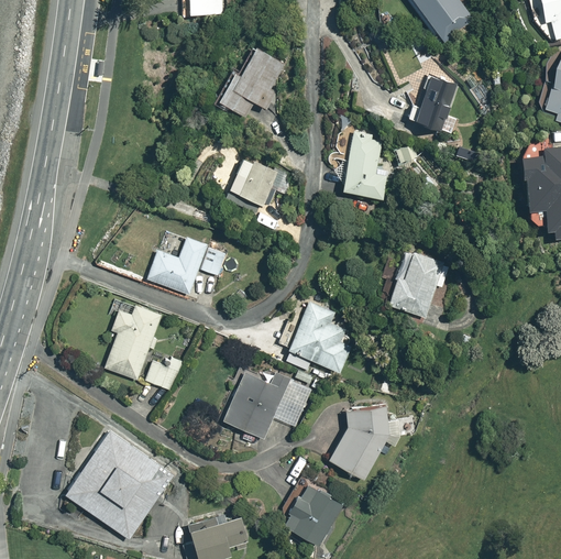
[(217,0),(184,0),(184,15),(218,17),(217,0)]
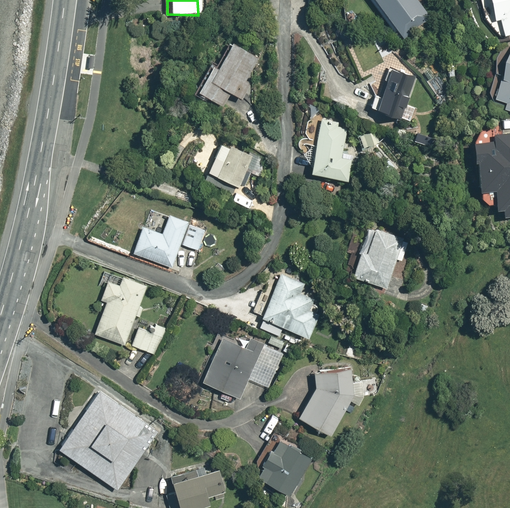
[(422,0),(374,0),(403,39),(434,16),(422,0)]
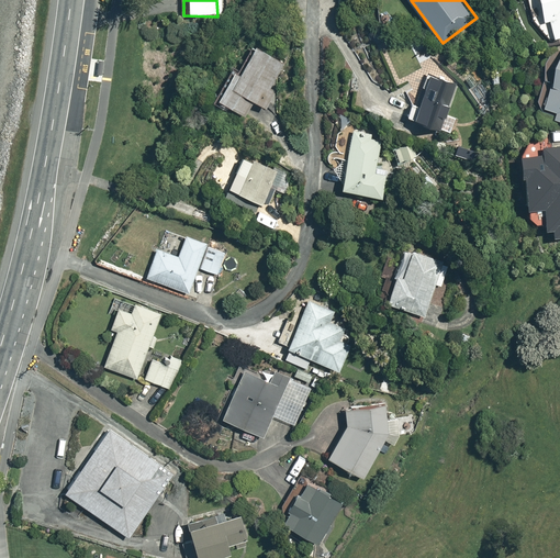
[(559,0),(538,0),(544,24),(550,22),(553,37),(559,36),(559,0)]
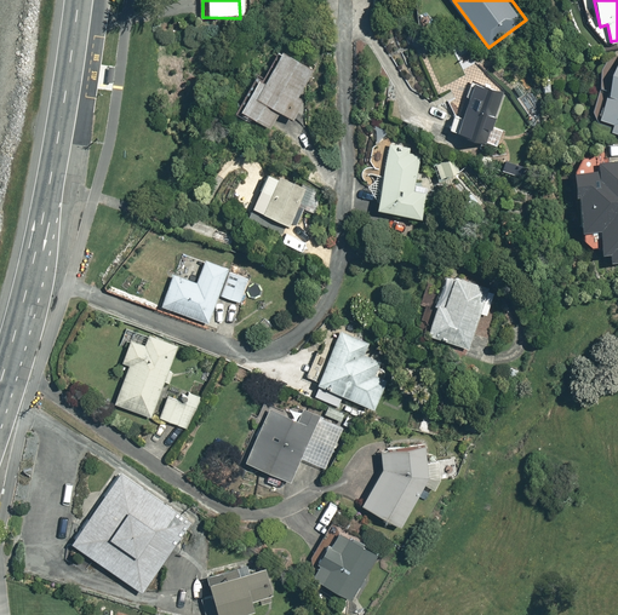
[(280,49),(239,107),(270,128),(281,111),(298,125),(312,105),(298,97),(315,73),(280,49)]
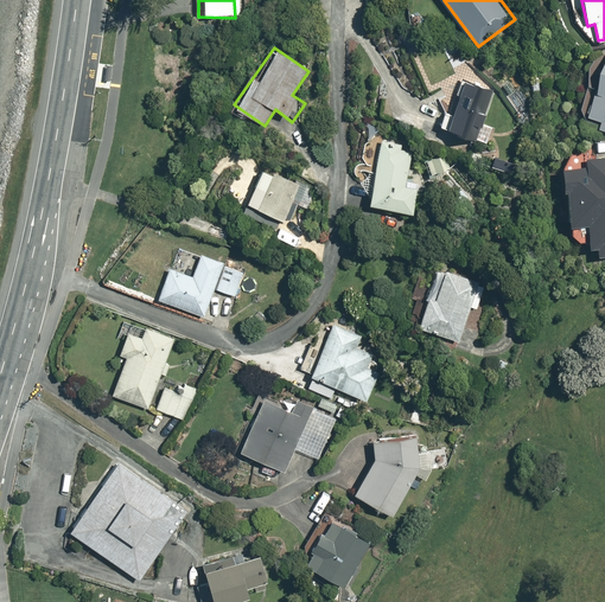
[(598,119),(594,126),(604,129),(604,64),(585,113),(598,119)]
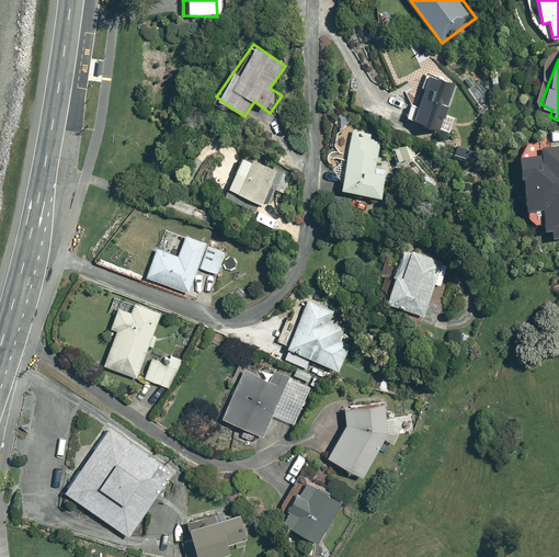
[(428,70),(408,115),(441,129),(460,86),(428,70)]
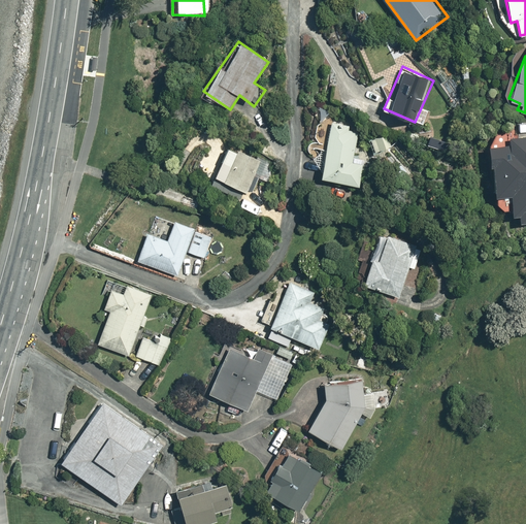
[(360,132),(333,125),(319,176),(367,190),(373,166),(353,161),(360,132)]
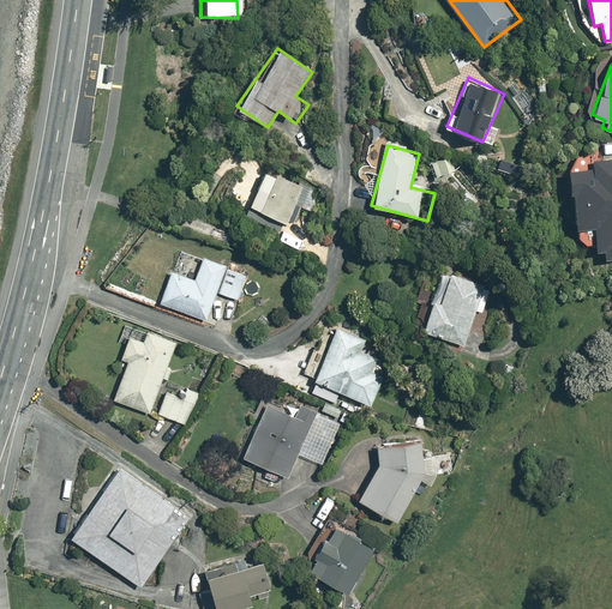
[(455,174),(450,157),(429,163),(433,180),(455,174)]
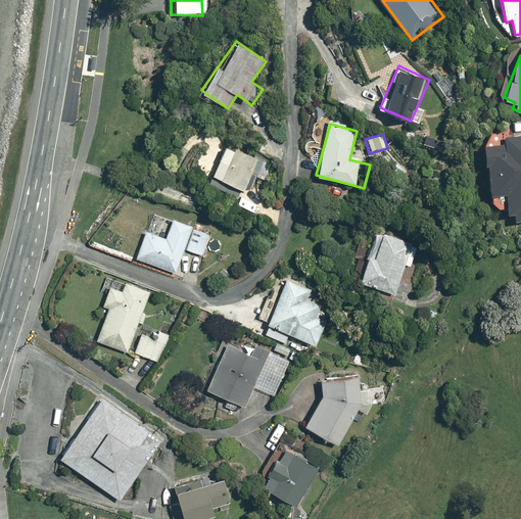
[(486,162),(486,192),(506,192),(505,214),(520,213),(520,134),(507,135),(507,144),(481,144),(481,162),(486,162)]
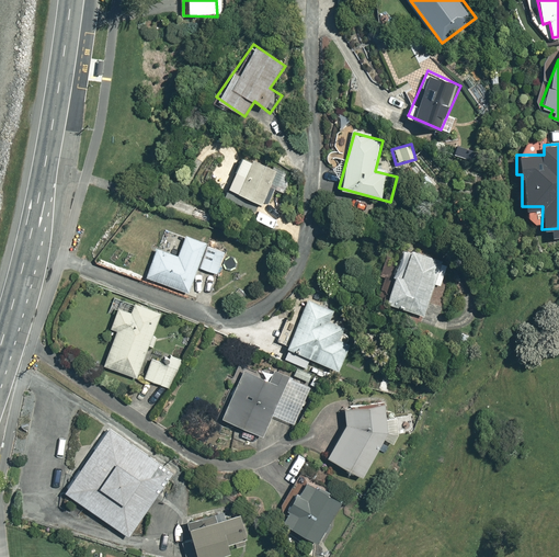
[(247,156),(229,189),(264,206),(281,173),(247,156)]
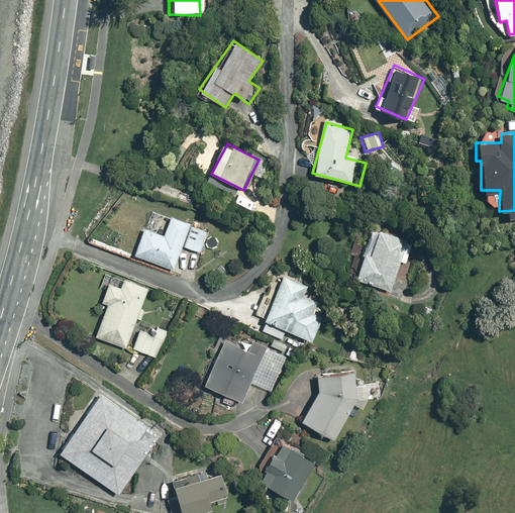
[(144,230),(134,257),(174,271),(191,225),(171,218),(164,237),(144,230)]
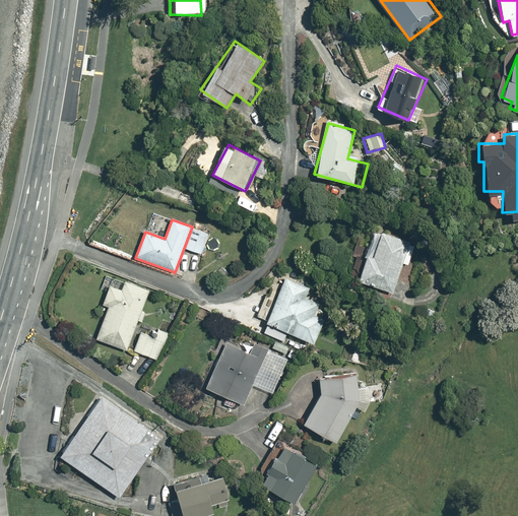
[(367,257),(357,286),(391,299),(410,244),(382,235),(374,260),(367,257)]
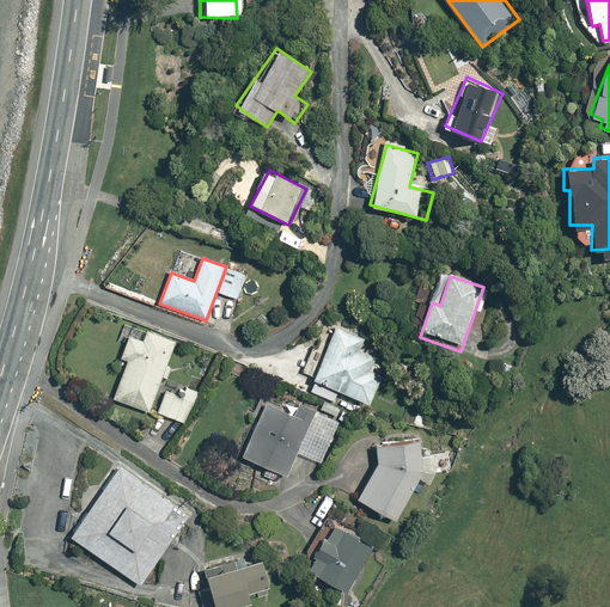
[(335,329),(313,381),(372,405),(394,354),(335,329)]
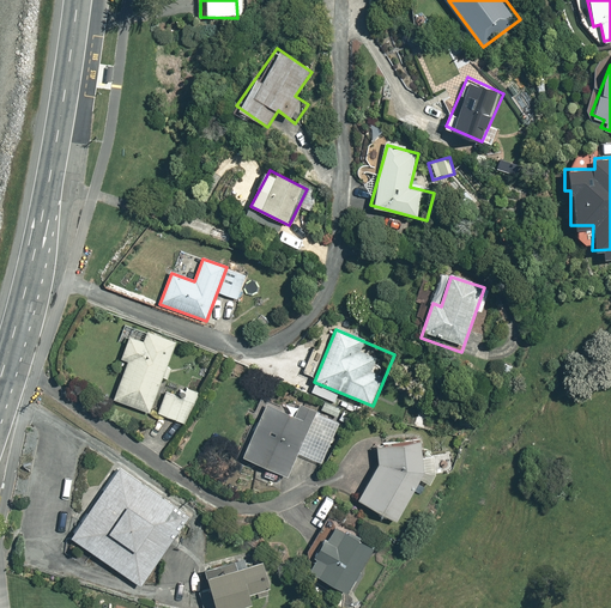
[(126,362),(113,399),(152,413),(177,342),(147,332),(143,345),(128,339),(121,359),(126,362)]
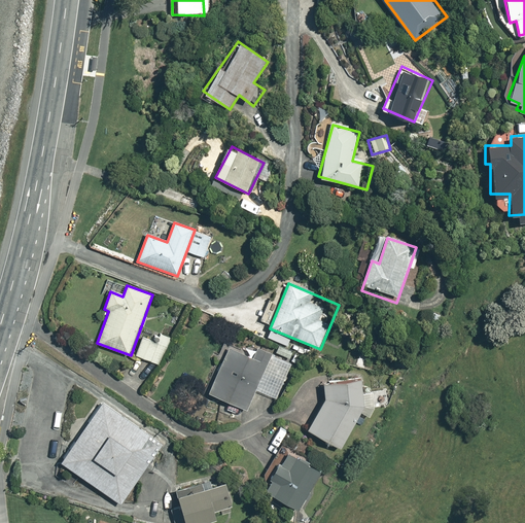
[(148,329),(138,358),(161,367),(171,338),(148,329)]
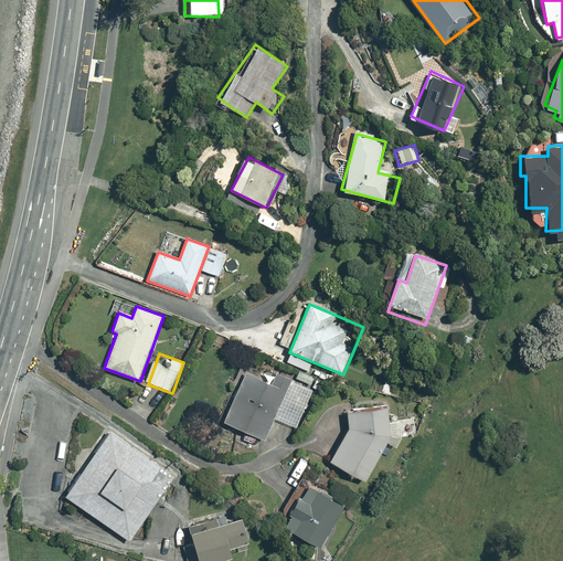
[(246,372),(223,422),(264,441),(275,419),(296,429),(315,392),(267,369),(263,380),(246,372)]
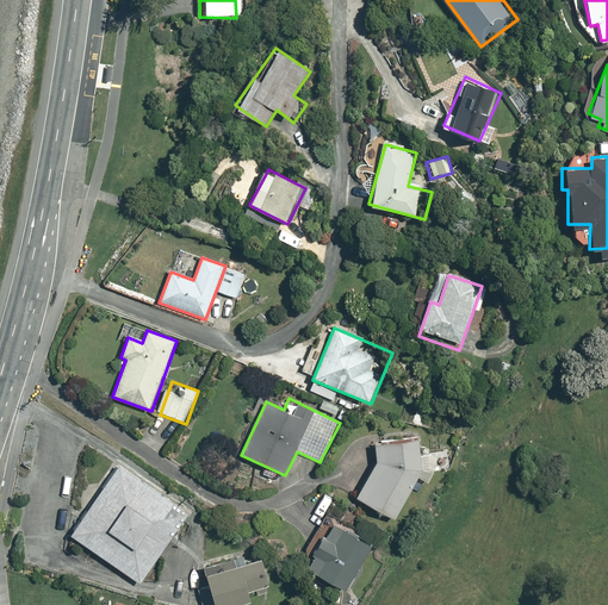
[(377,459),(357,497),(399,521),(421,473),(419,437),(374,441),(377,459)]
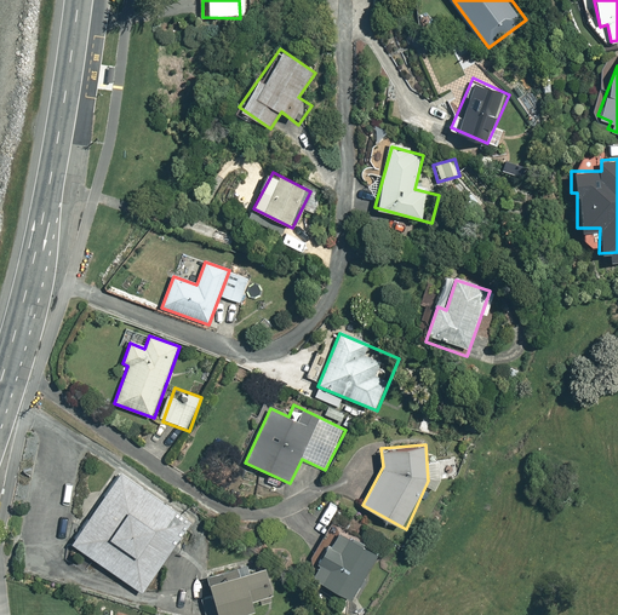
[(121,472),(72,541),(143,593),(194,523),(121,472)]
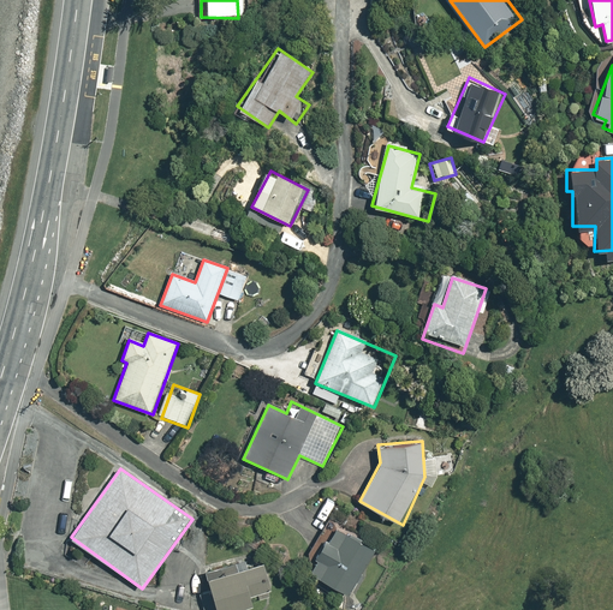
[(338,527),(310,572),(349,596),(376,550),(338,527)]
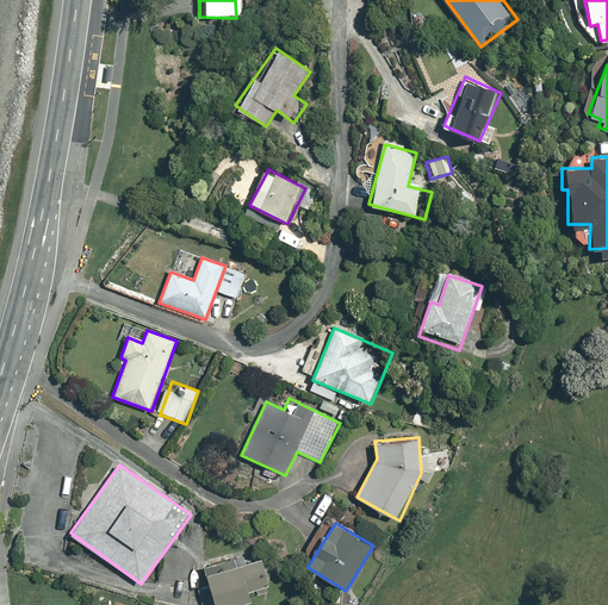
[(260,556),(204,572),(213,604),(230,604),(271,592),(260,556)]
